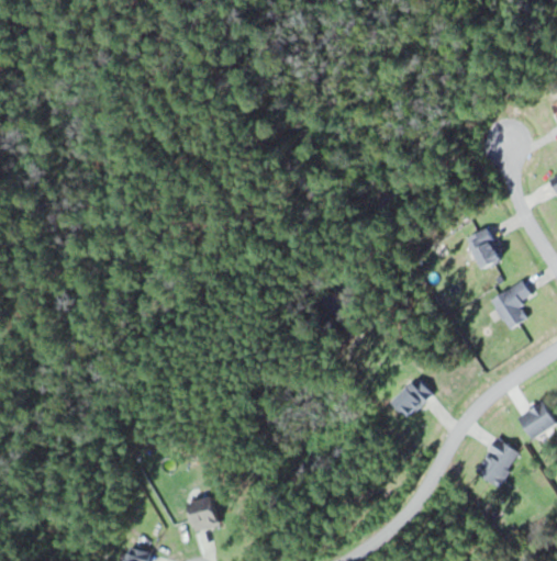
[(555,194),(556,193),(556,172),(547,178),(555,194)]
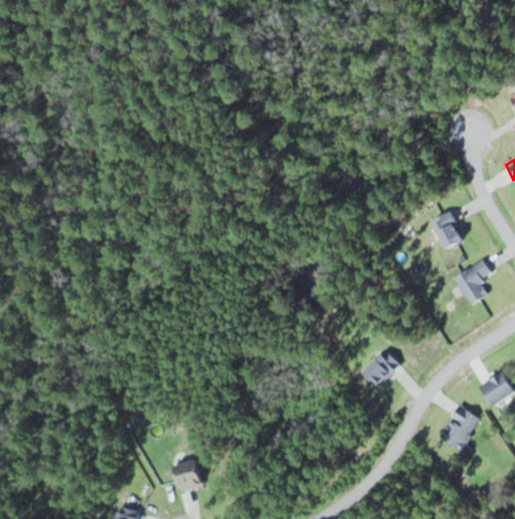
[(486,294),(477,281),(491,272),(481,257),(451,277),(469,304),(486,294)]
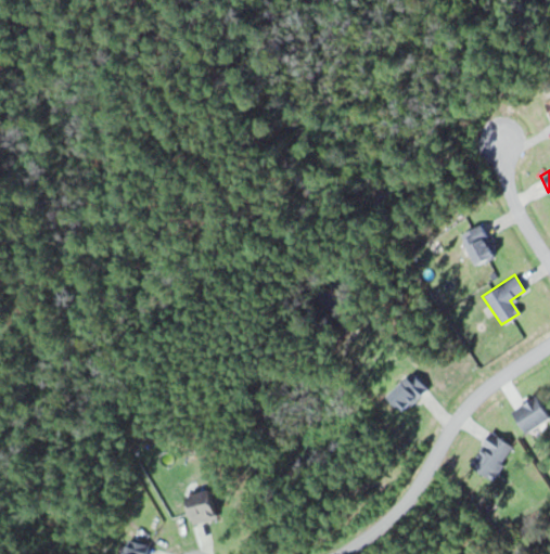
[(403,412),(426,388),(411,373),(387,397),(403,412)]
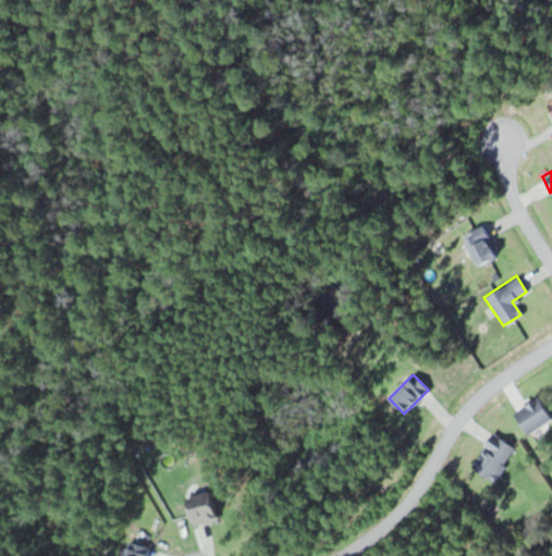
[(513,412),(527,434),(551,419),(537,396),(513,412)]
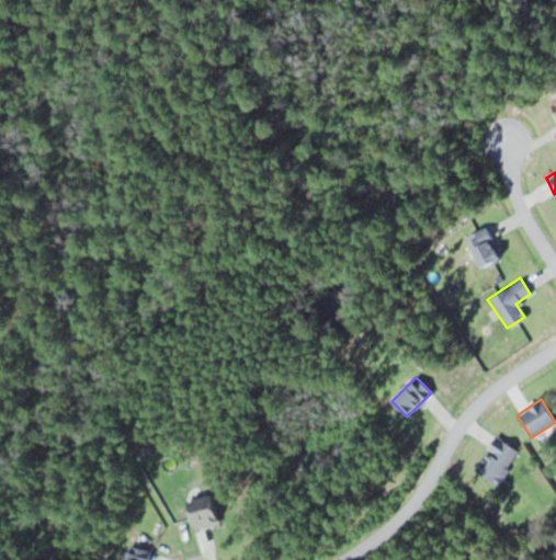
[(517,453),(494,437),(472,470),(495,486),(517,453)]
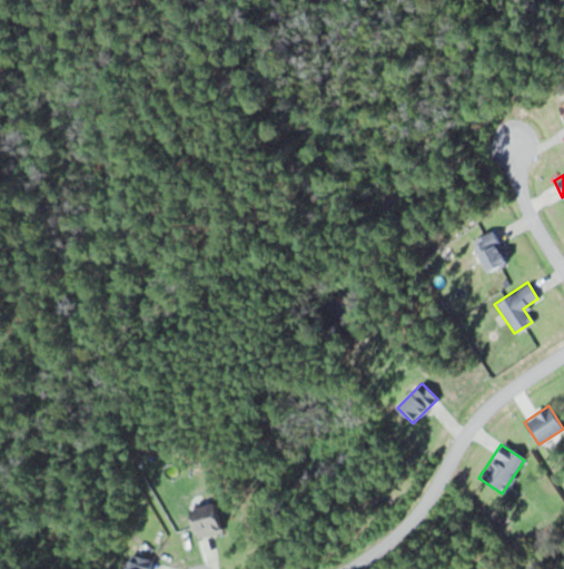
[(188,510),(197,538),(220,530),(213,503),(188,510)]
